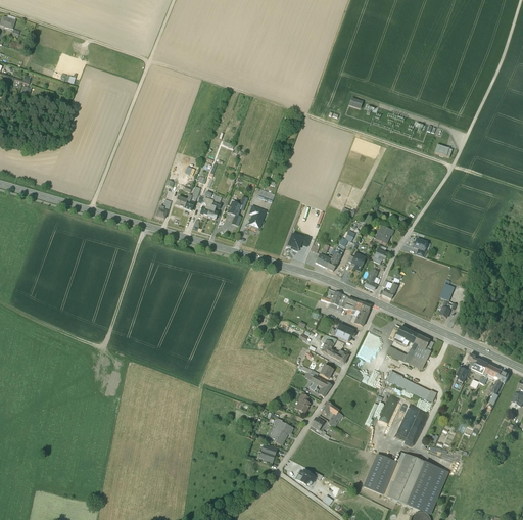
[(7,16),(3,15),(0,24),(12,29),(15,19),(7,16)]
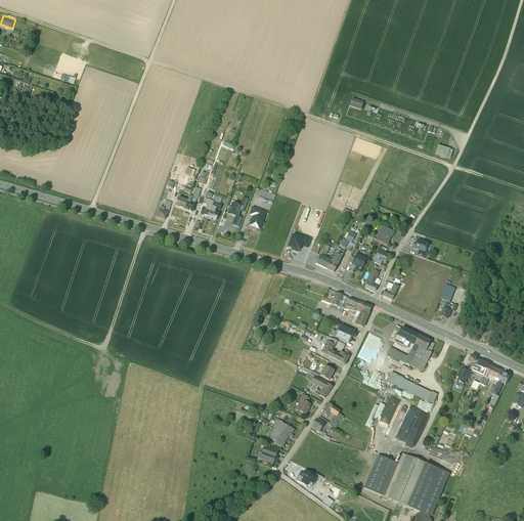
[(29,83),(31,77),(24,75),(24,77),(18,76),(17,77),(14,76),(13,81),(19,83),(20,80),(29,83)]
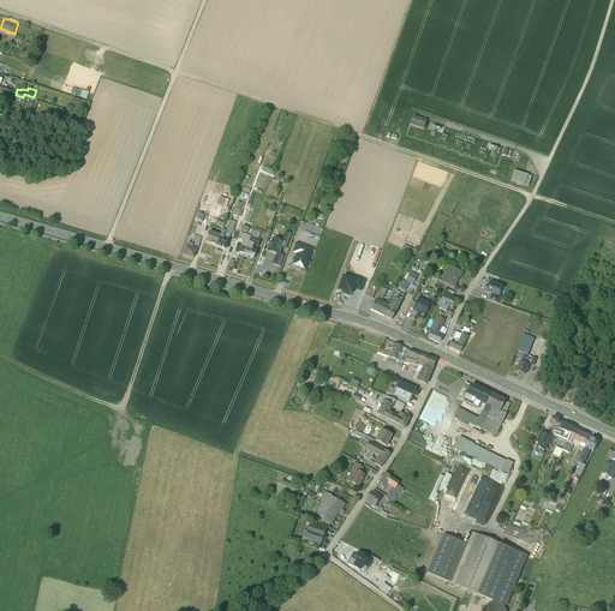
[(88,94),(79,90),(77,96),(85,100),(88,94)]
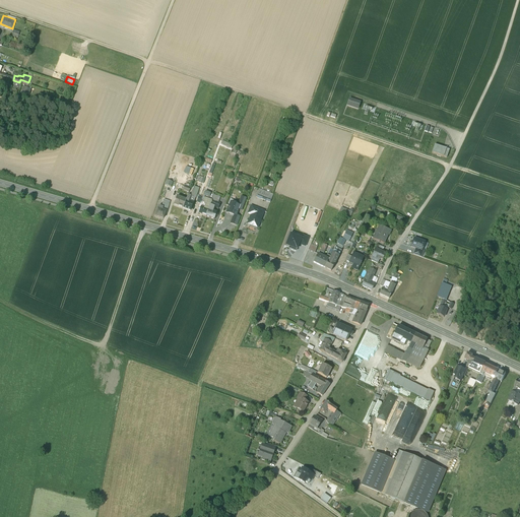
[(28,82),(22,80),(20,87),(26,89),(28,82)]
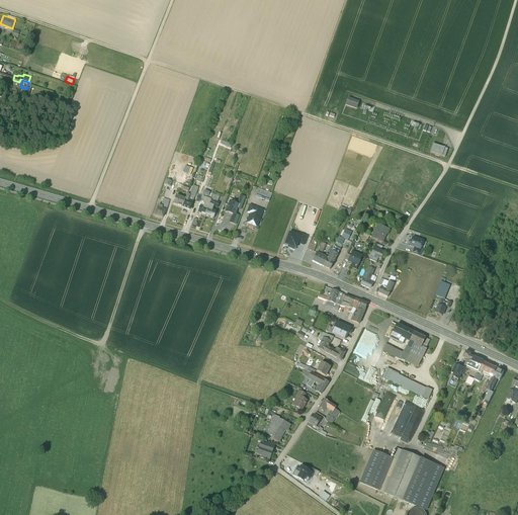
[(358,99),(348,96),(346,102),(356,106),(358,99)]
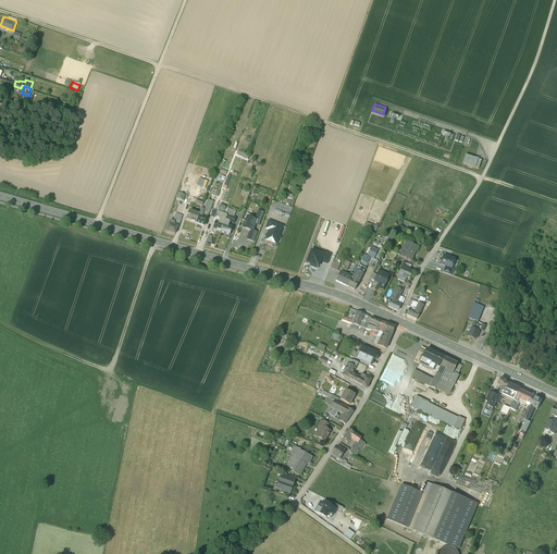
[(481,158),(465,152),(461,161),(478,167),(481,158)]
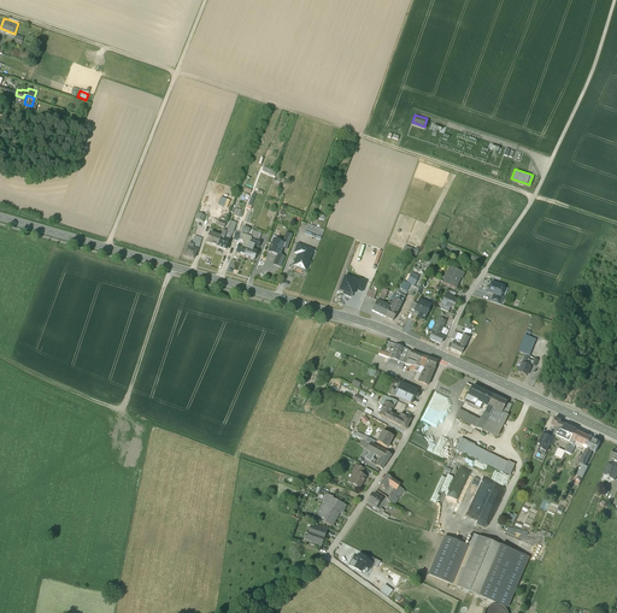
[(219,194),(217,202),(227,205),(229,198),(219,194)]
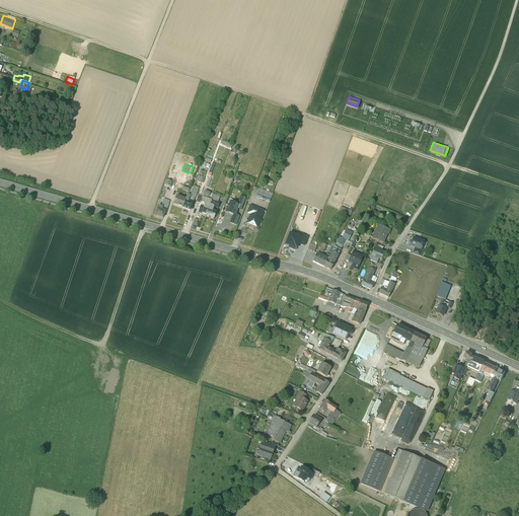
[(179,170),(168,165),(166,169),(177,173),(179,170)]
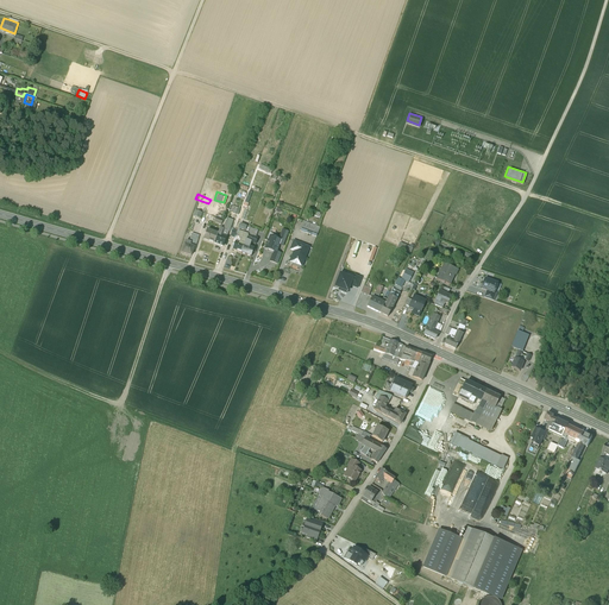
[(227,206),(213,200),(212,205),(225,210),(226,208),(227,206)]
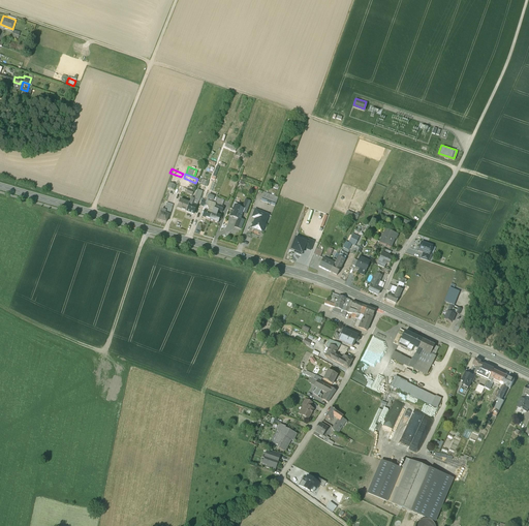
[(278,195),(263,189),(260,197),(275,203),(278,195)]
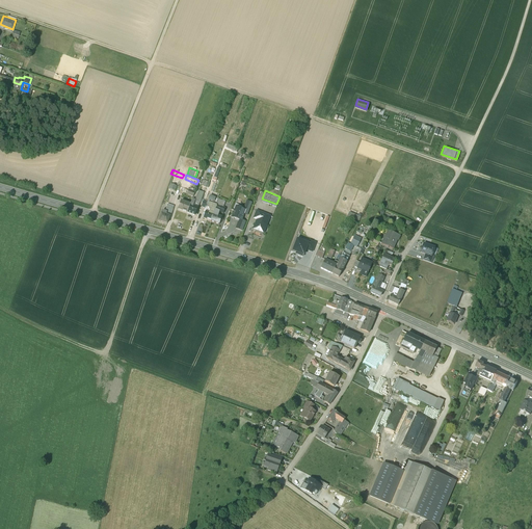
[(207,205),(208,202),(209,200),(216,203),(219,196),(210,193),(207,201),(205,206),(204,209),(205,209),(209,210),(210,208),(209,207),(209,206),(207,205)]
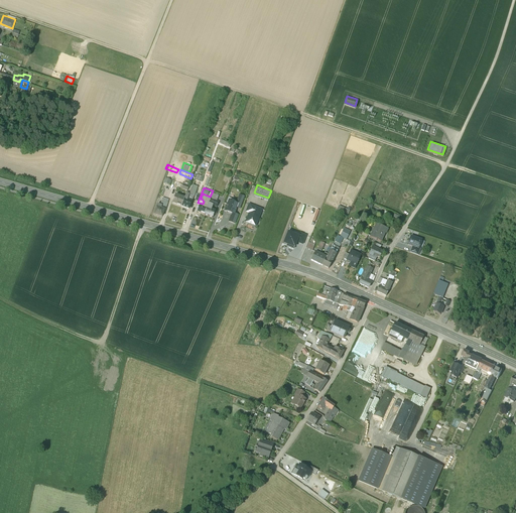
[(184,196),(174,193),(171,200),(181,204),(184,196)]
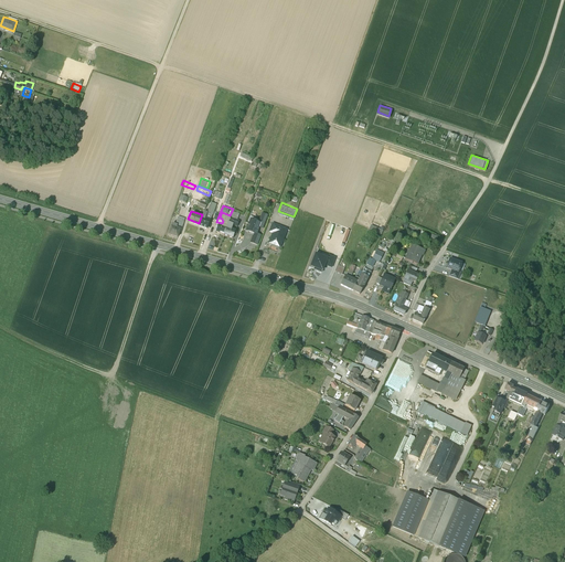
[(217,222),(215,230),(224,232),(230,215),(222,212),(220,218),(222,219),(222,220),(223,221),(222,223),(217,222)]
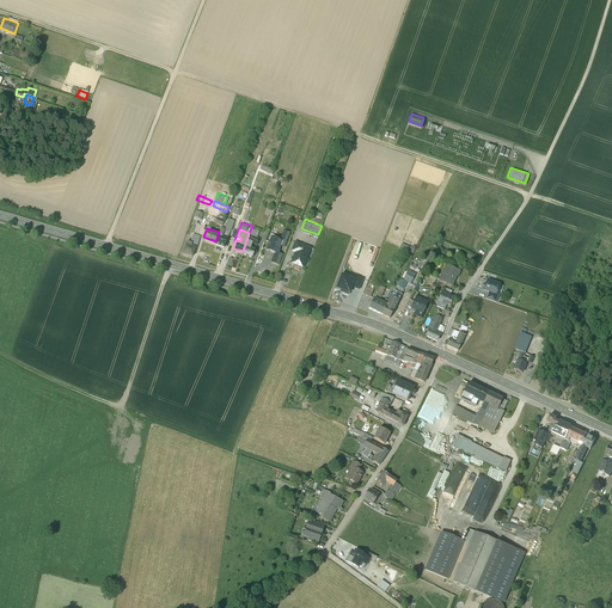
[(221,233),(219,232),(215,241),(224,245),(227,235),(221,233)]
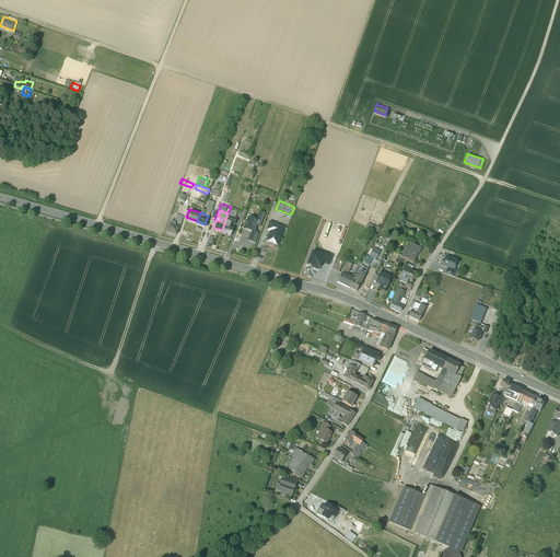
[(235,222),(236,217),(235,216),(228,213),(222,230),(231,233),(233,227),(230,224),(231,220),(235,222)]
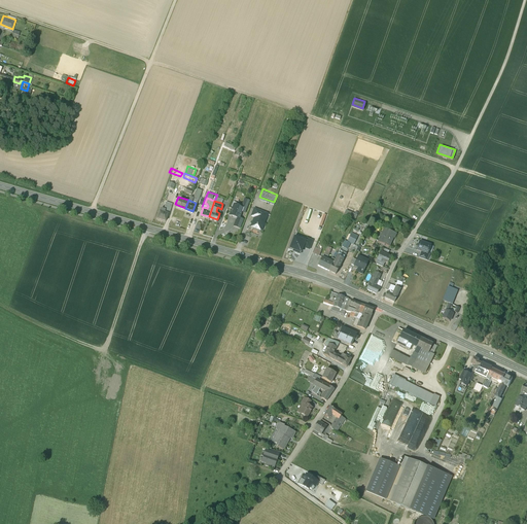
[(238,205),(233,204),(230,212),(237,215),(239,216),(239,215),(241,209),(243,206),(241,205),(238,204),(238,205)]
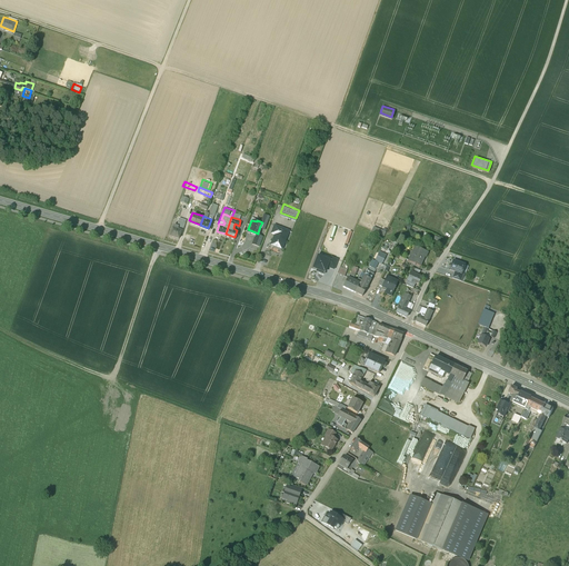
[(183,224),(177,222),(176,224),(172,222),(169,234),(178,237),(180,230),(181,230),(183,224)]
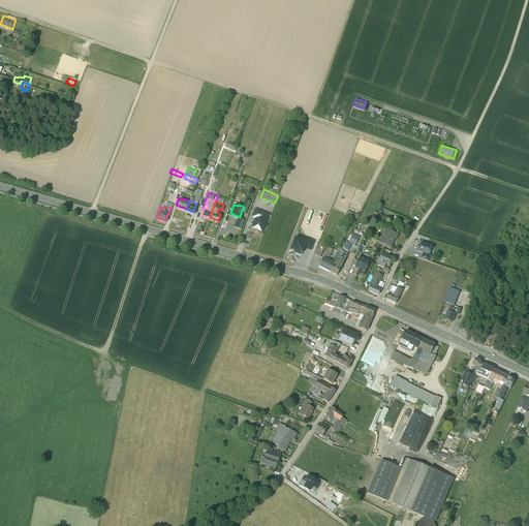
[(268,212),(255,207),(252,214),(255,216),(251,225),(261,229),(268,212)]
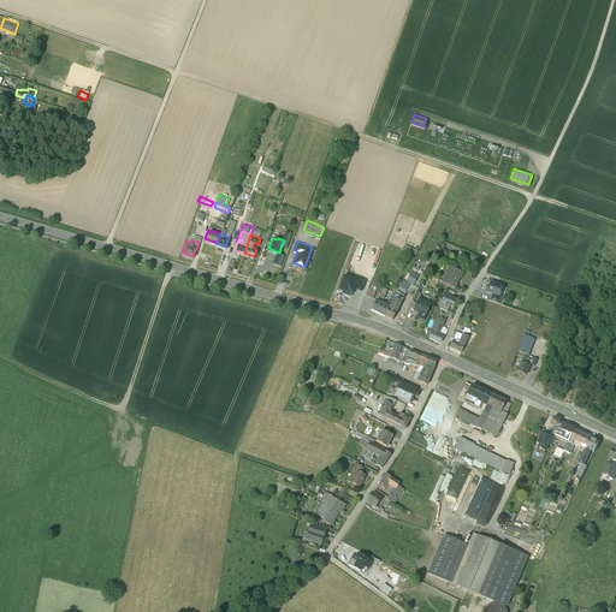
[(414,255),(418,248),(403,242),(401,249),(414,255)]
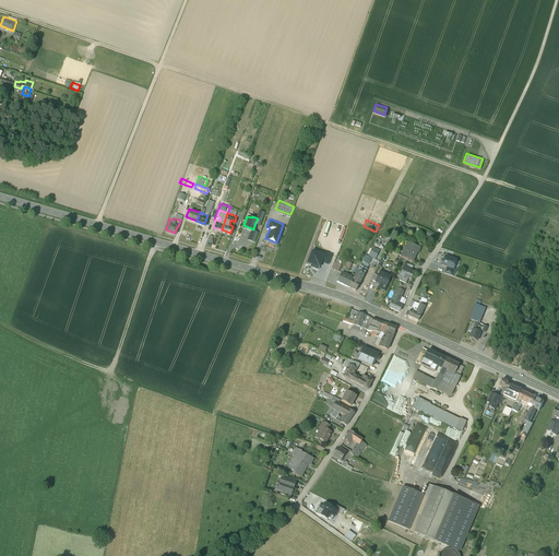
[(258,231),(253,228),(253,229),(251,228),(250,231),(248,237),(254,239),(258,231)]
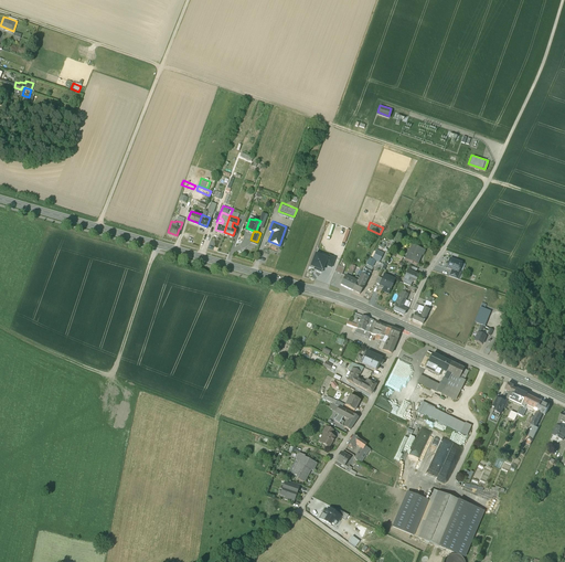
[(425,248),(411,242),(408,247),(409,248),(405,257),(417,262),(422,253),(423,253),(425,248)]
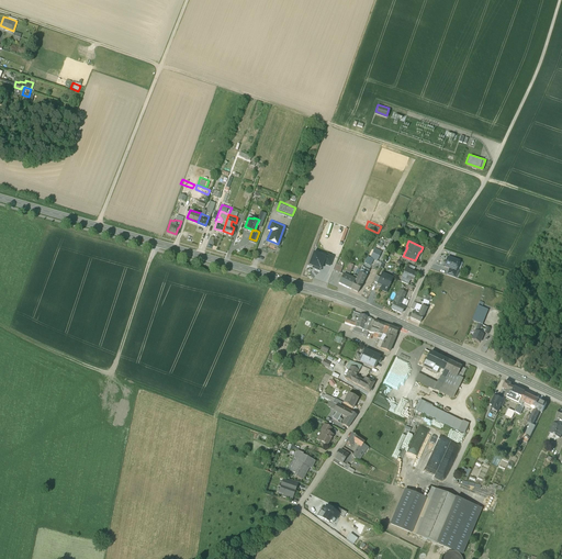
[(380,248),(374,245),(372,248),(370,254),(375,256),(380,248)]
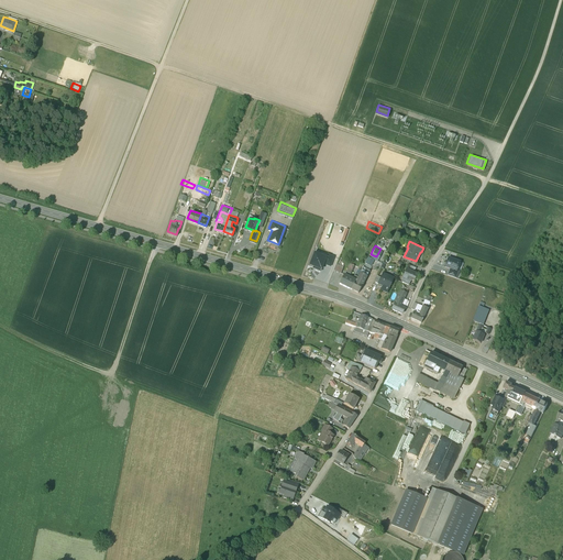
[(326,255),(315,251),(310,263),(316,265),(316,266),(321,268),(323,261),(326,255)]
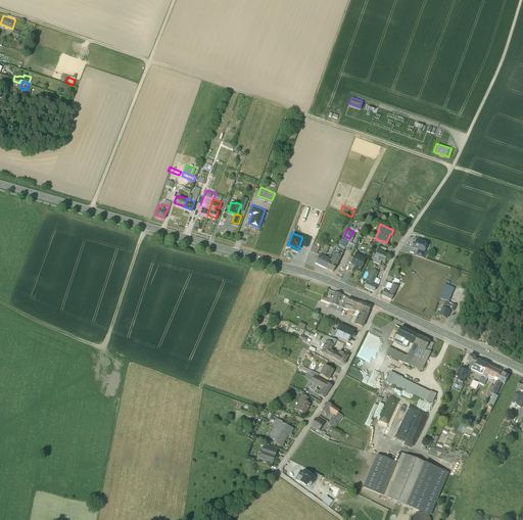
[(310,236),(303,234),(302,237),(300,242),(306,245),(310,236)]
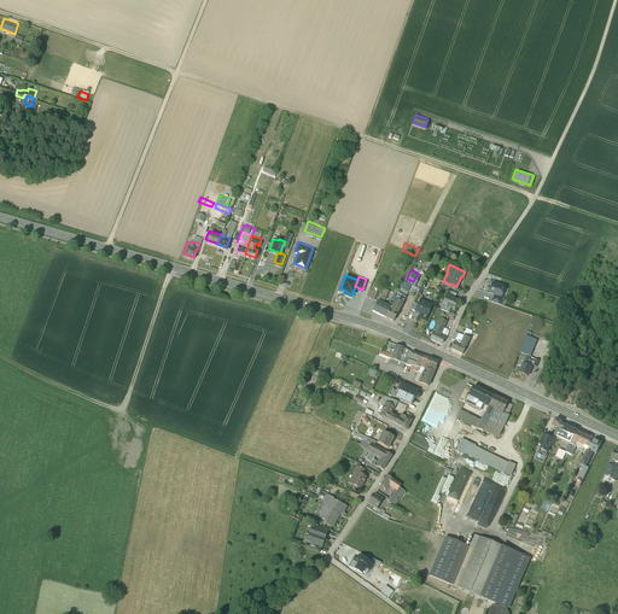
[(404,279),(401,286),(408,288),(410,282),(404,279)]
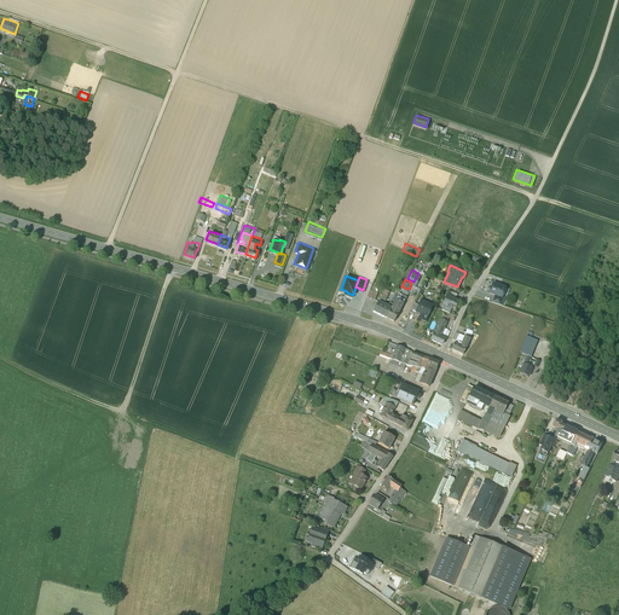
[(505,285),(492,280),(490,290),(495,293),(502,295),(502,294),(505,285)]
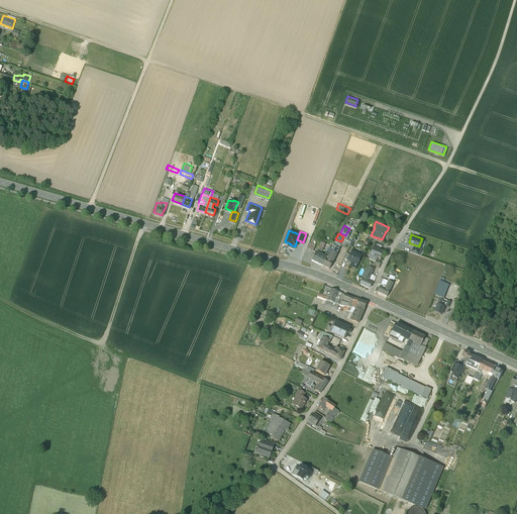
[(316,241),(309,239),(307,245),(313,248),(316,241)]
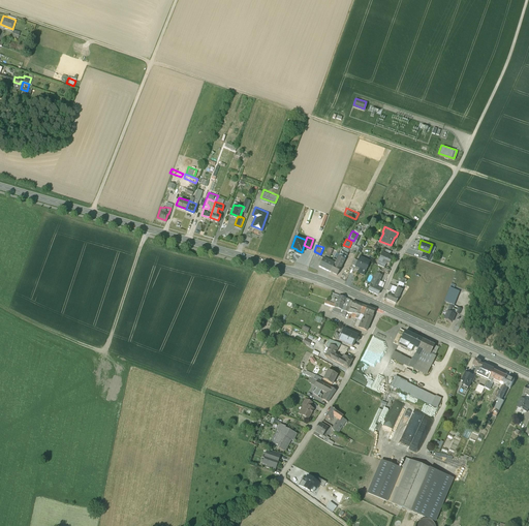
[(343,249),(341,248),(339,251),(338,254),(344,258),(347,252),(343,249)]
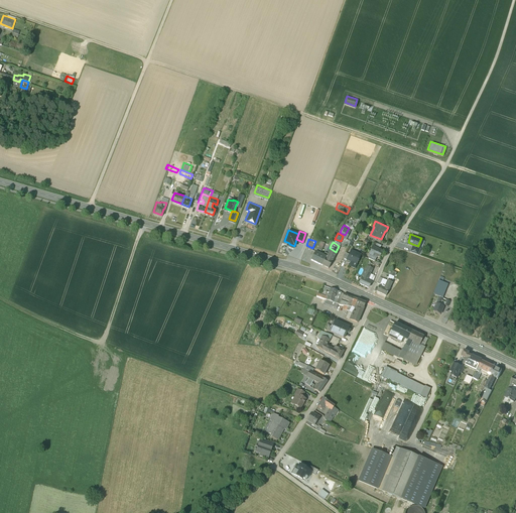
[(418,246),(412,244),(409,250),(418,253),(420,246),(418,245),(418,246)]
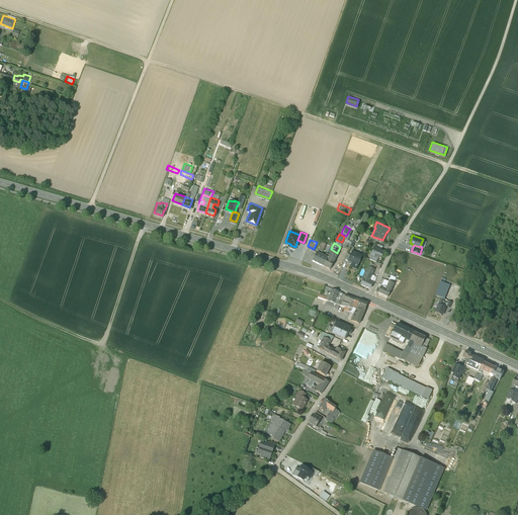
[(382,250),(373,246),(370,254),(376,257),(379,256),(380,256),(382,250)]
